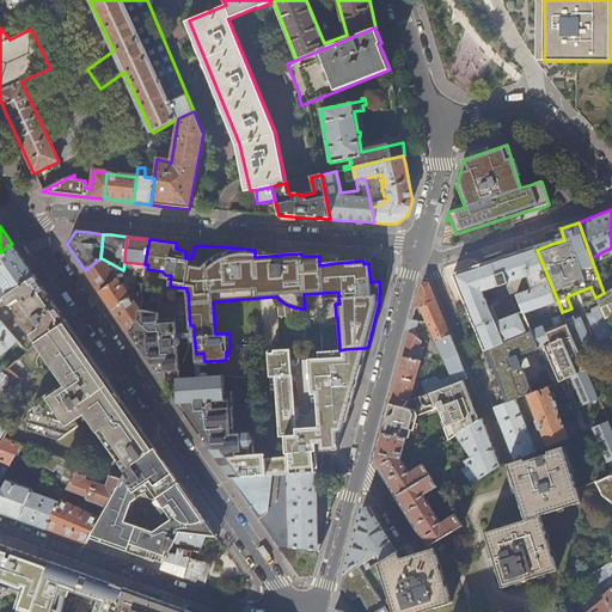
[(0,252),(0,282),(1,283),(0,283),(0,301),(5,298),(35,276),(23,259),(12,244),(0,252)]
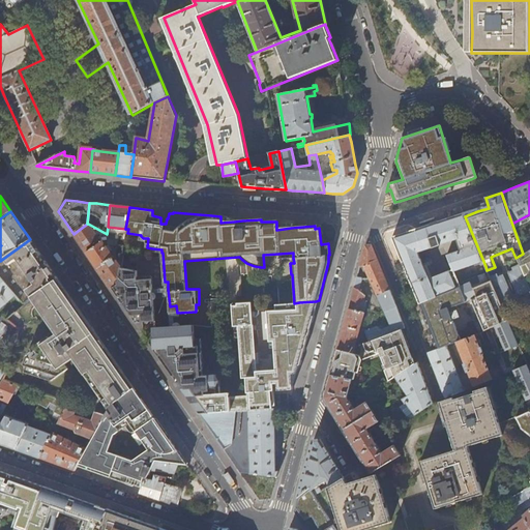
[(482,260),(463,214),(457,216),(449,218),(451,223),(452,226),(457,236),(459,235),(463,249),(462,249),(469,265),(482,260)]
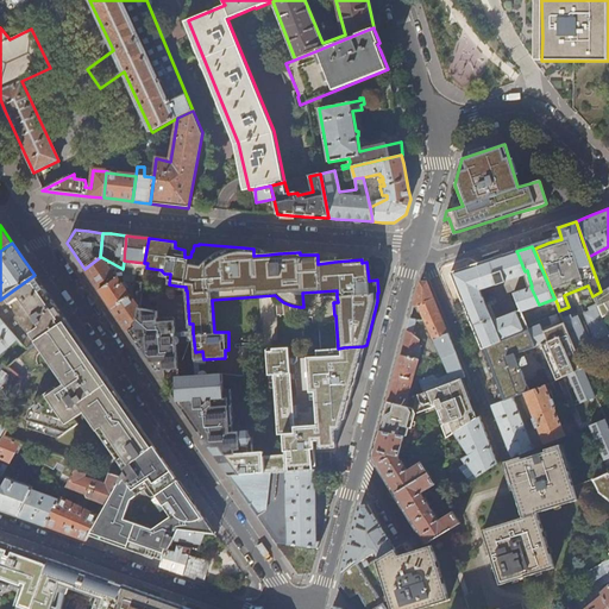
[(608,249),(608,246),(590,256),(591,258),(608,249)]
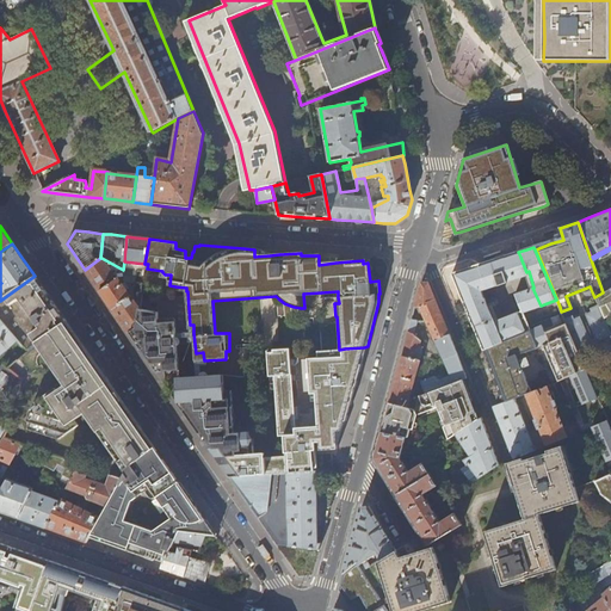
[(526,272),(522,260),(520,257),(518,252),(505,257),(500,258),(503,263),(503,264),(505,270),(508,278),(526,272)]
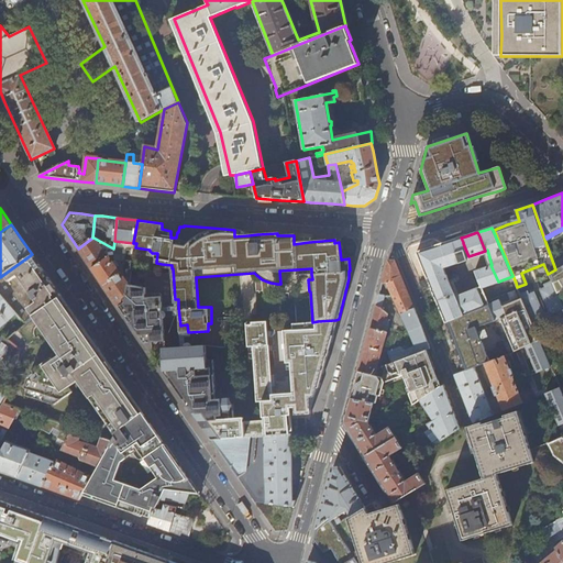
[(108,258),(94,238),(92,238),(78,249),(86,258),(92,268),(108,258)]
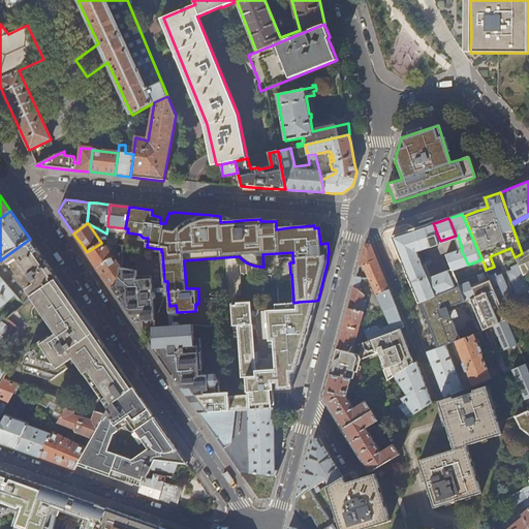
[(440,241),(437,234),(435,228),(435,227),(433,223),(416,229),(399,235),(392,237),(399,254),(402,262),(413,257),(415,260),(418,258),(415,252),(421,250),(419,247),(440,241)]
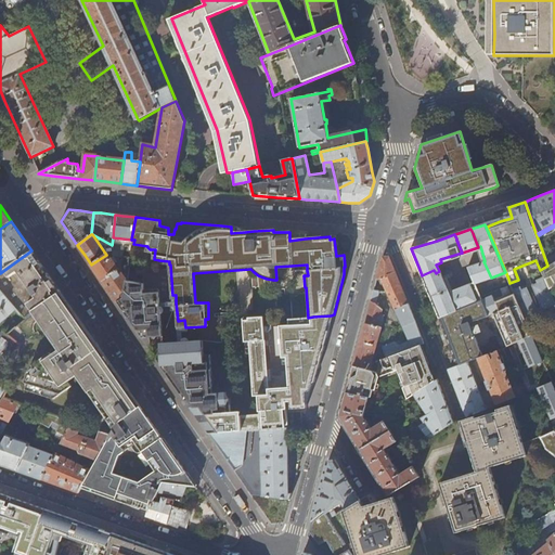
[(36,257),(31,250),(4,270),(10,278),(18,272),(37,298),(29,305),(35,311),(61,292),(53,281),(36,257)]
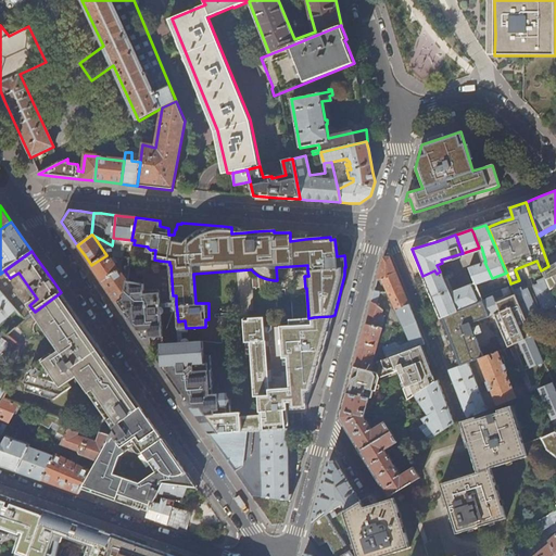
[(108,254),(106,255),(91,265),(95,269),(103,281),(118,270),(108,254)]
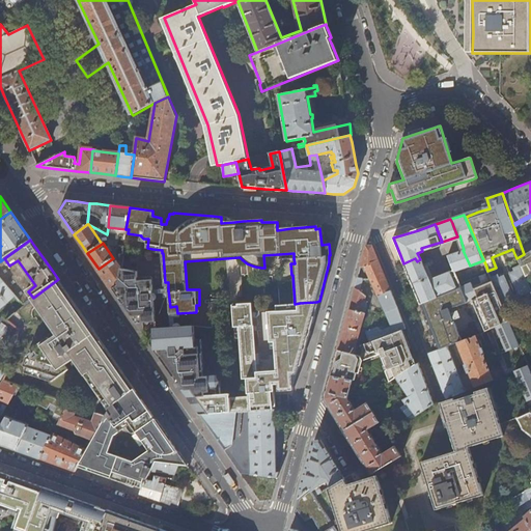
[(402,329),(404,329),(392,298),(372,246),(366,246),(361,262),(355,285),(343,330),(337,351),(347,353),(351,354),(353,353),(355,348),(356,347),(365,312),(367,301),(365,301),(365,295),(360,289),(362,279),(370,279),(390,328),(382,331),(380,327),(365,333),(369,342),(402,329)]
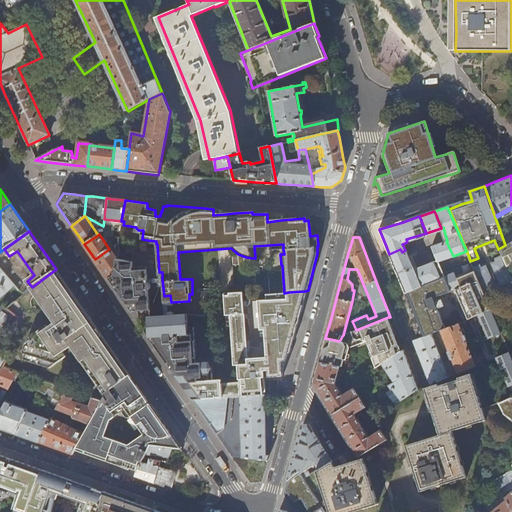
[(453,256),(446,241),(431,246),(437,260),(437,261),(453,256)]
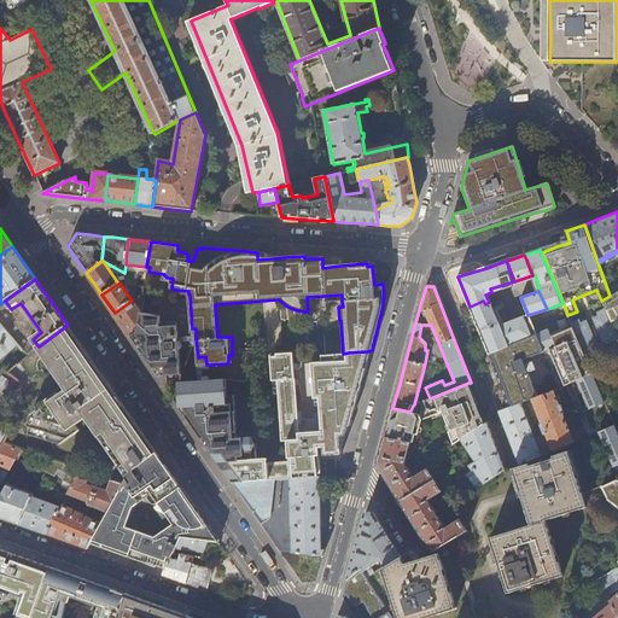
[(617,318),(617,291),(610,296),(601,301),(604,305),(605,309),(611,322),(617,318)]
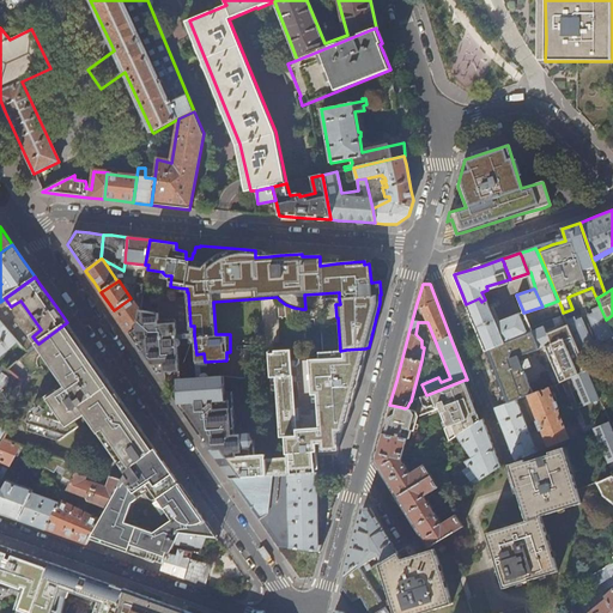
[(41,329),(20,301),(11,307),(5,298),(0,302),(0,320),(18,343),(26,353),(37,345),(38,344),(32,337),(41,329)]
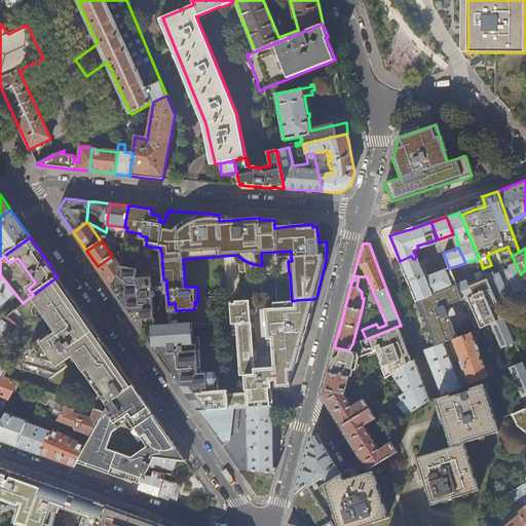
[(116,261),(112,256),(98,266),(104,276),(111,286),(117,283),(120,266),(121,259),(118,258),(117,261),(116,261)]
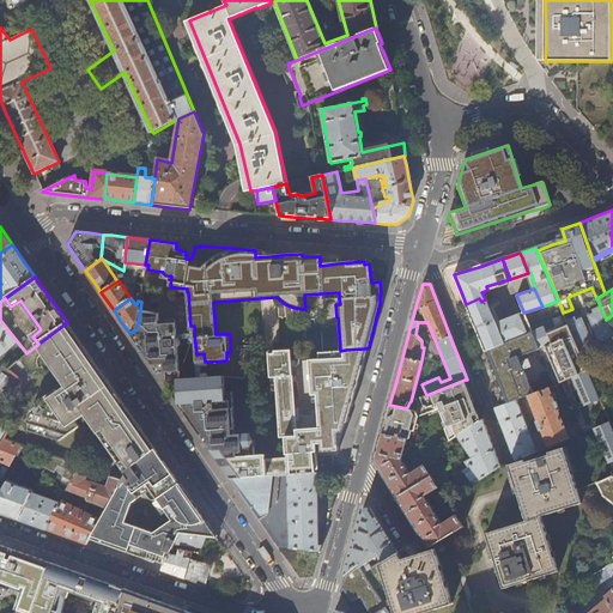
[(484,351),(532,333),(529,327),(523,313),(523,311),(496,323),(485,299),(481,302),(479,298),(466,304),(475,331),(484,351)]
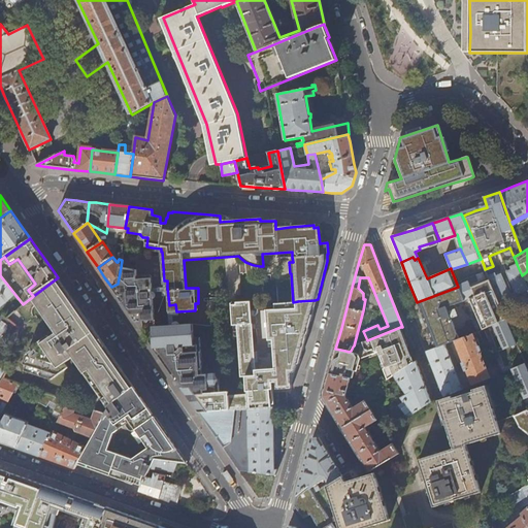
[(471,274),(485,269),(484,265),(483,265),(481,259),(467,264),(471,274)]
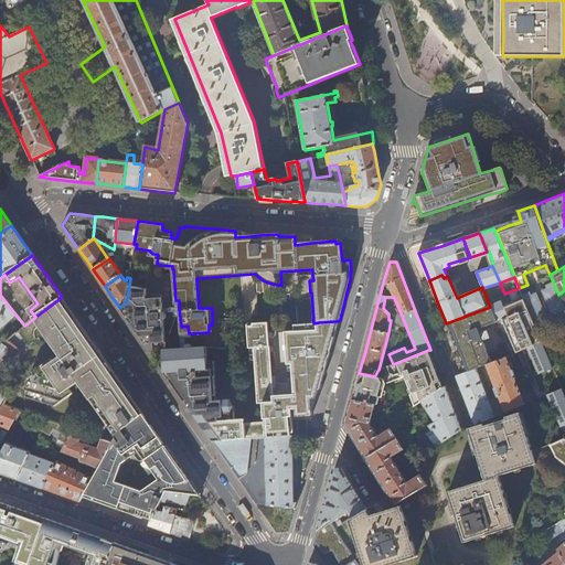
[(558,295),(553,283),(552,279),(545,283),(546,285),(541,287),(552,315),(564,309),(558,295)]
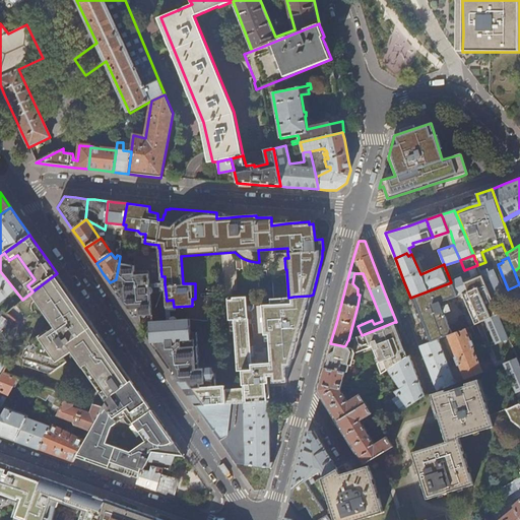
[(464,270),(460,260),(444,265),(449,277),(464,270)]
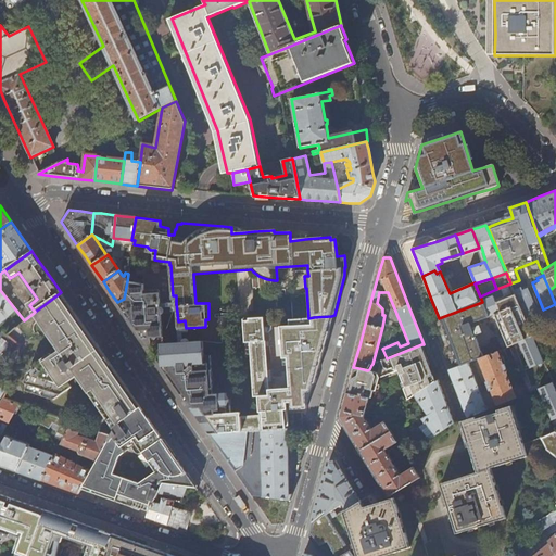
[(161,303),(161,294),(160,292),(159,291),(158,290),(146,291),(144,285),(144,283),(127,281),(124,299),(161,303)]
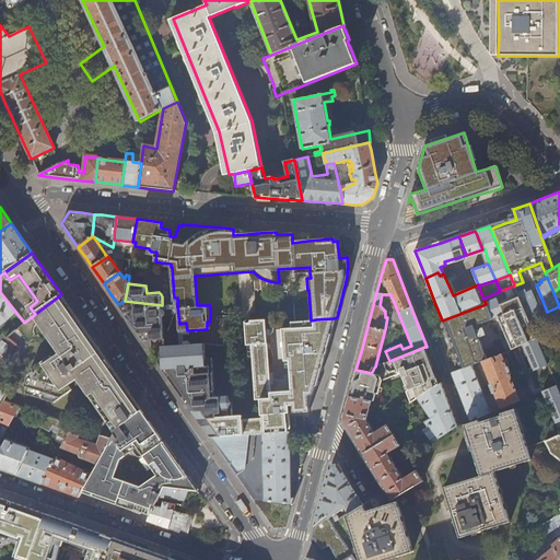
[(543,314),(531,287),(517,292),(529,321),(543,314)]
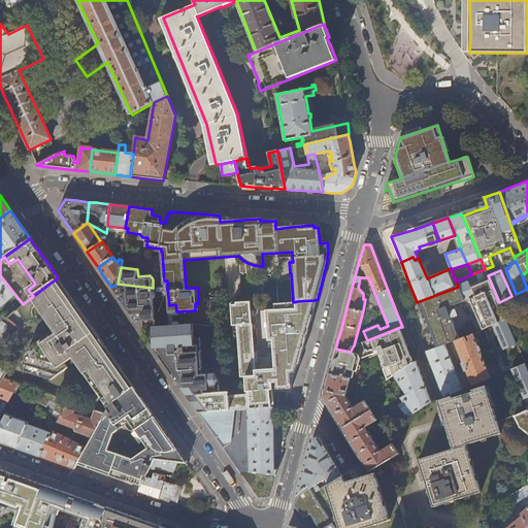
[(0,275),(0,306),(15,295),(0,275)]
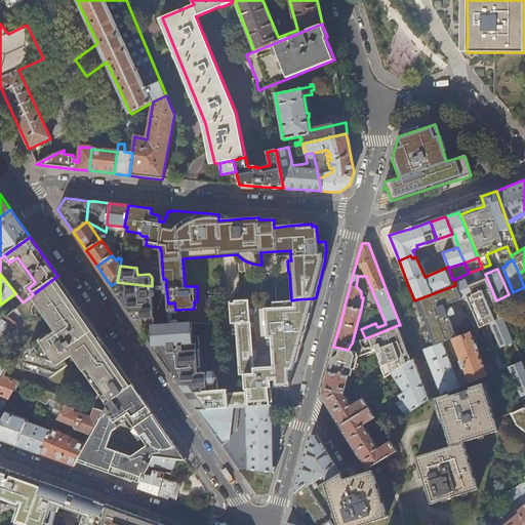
[(57,276),(33,294),(32,295),(56,330),(74,356),(108,405),(109,402),(133,386),(124,371),(95,331),(72,297),(57,276)]
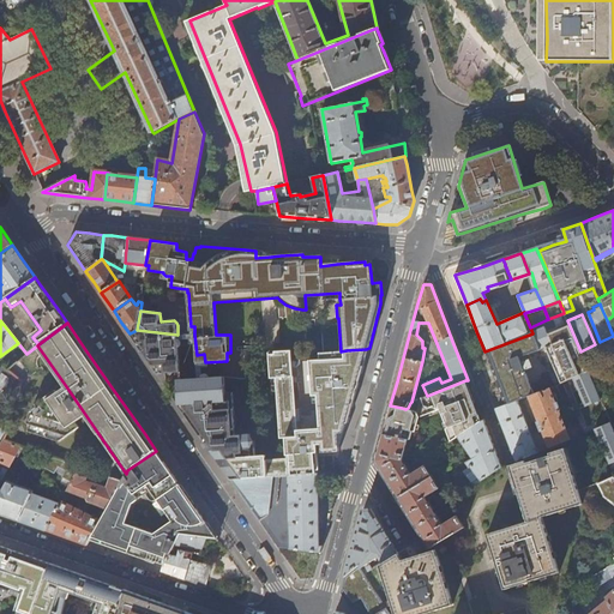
[(181,372),(179,348),(175,348),(174,336),(178,336),(178,335),(137,330),(130,333),(140,350),(145,350),(155,365),(168,363),(170,373),(181,372)]
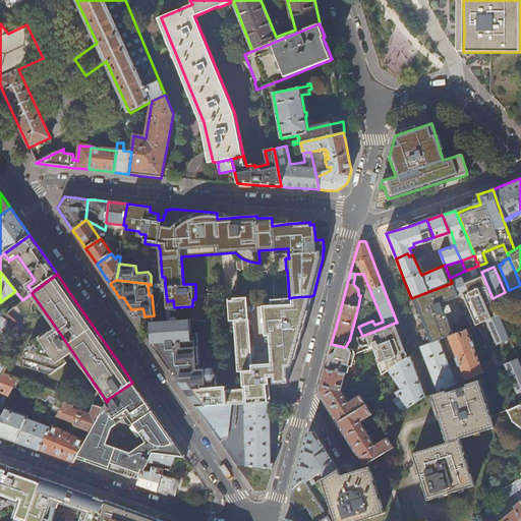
[(447,319),(442,305),(459,298),(453,283),(452,283),(411,298),(422,326),(429,344),(440,341),(448,338),(454,336),(448,319),(447,319)]
